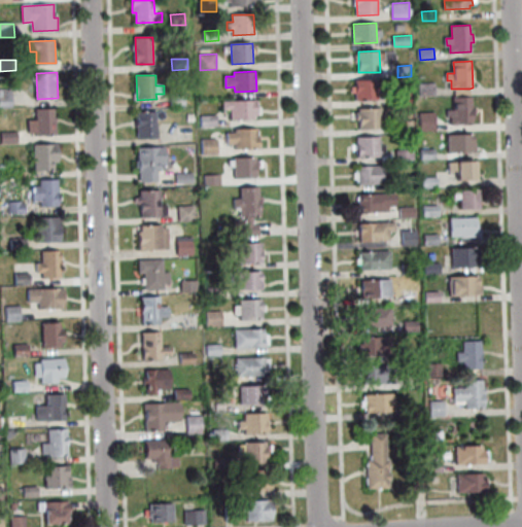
[(355,80),(378,79),(379,100),(356,101),(355,80)]
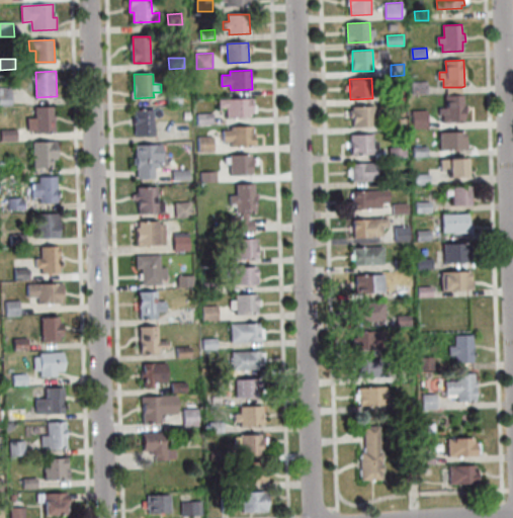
[(428,82),(429,93),(415,93),(415,82),(428,82)]
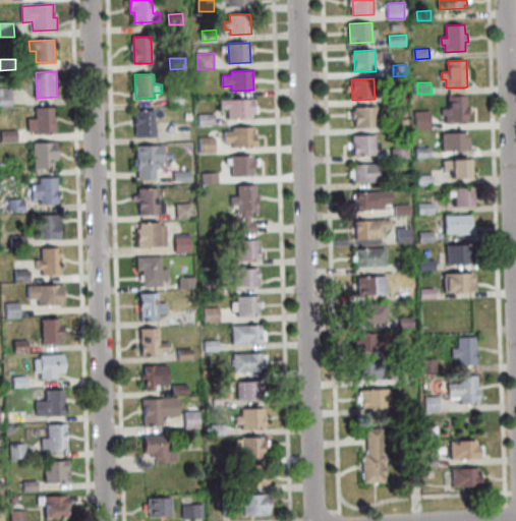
[(0,88),(13,88),(14,105),(0,105),(0,88)]
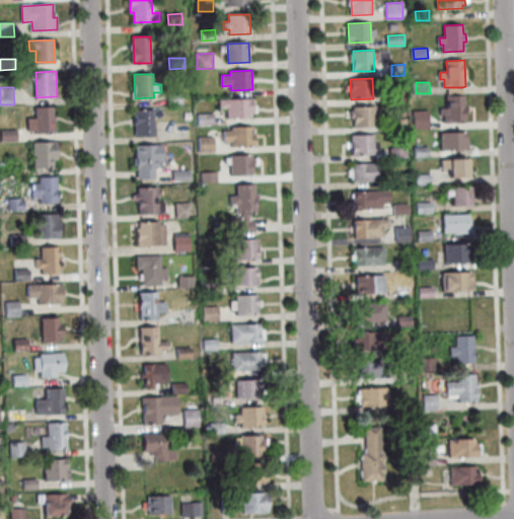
[(406,91),(407,102),(389,103),(389,92),(406,91)]
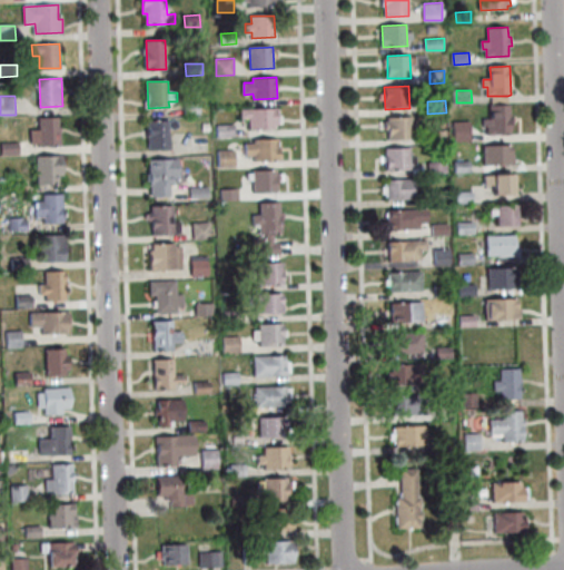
[(186,115),(186,104),(200,104),(200,115),(186,115)]
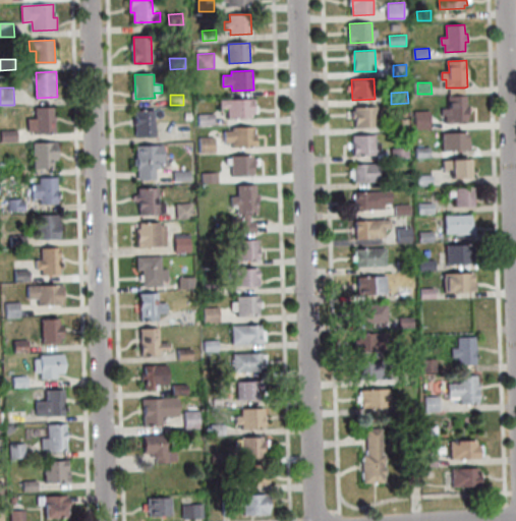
[(447,123),(446,115),(443,115),(443,109),(450,109),(450,97),(466,96),(468,122),(447,123)]
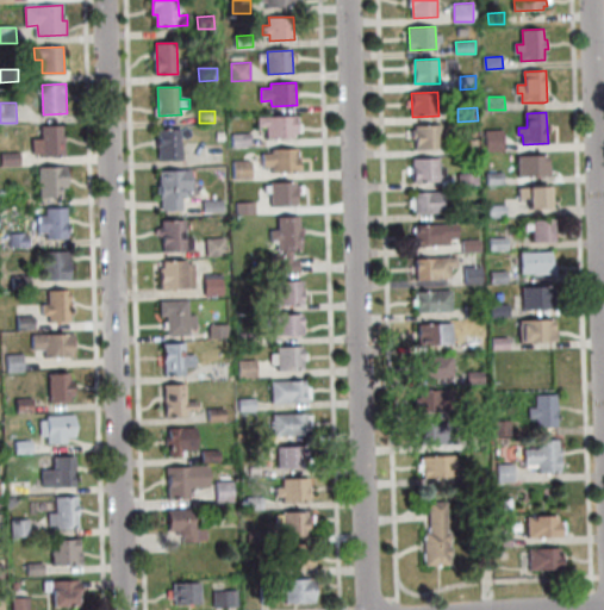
[(297,116),(298,134),(294,134),(294,138),(268,138),(268,126),(259,126),(259,117),(297,116)]
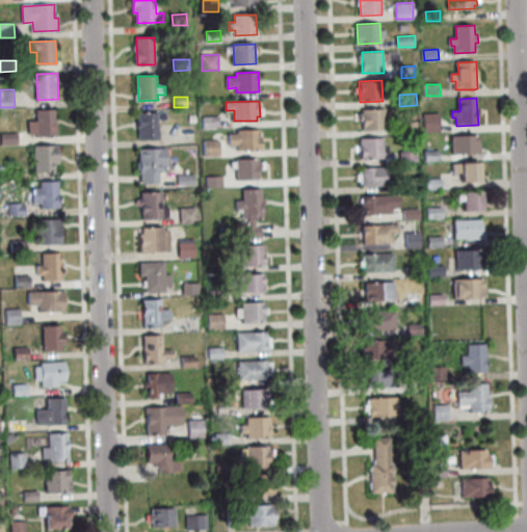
[(363,109),(385,108),(386,130),(364,131),(363,109)]
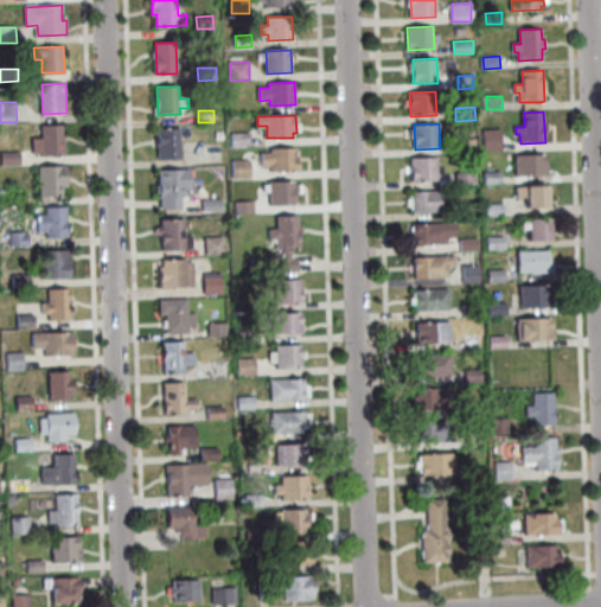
[(43,155),(43,152),(34,152),(34,139),(44,139),(43,126),(64,125),(65,155),(43,155)]
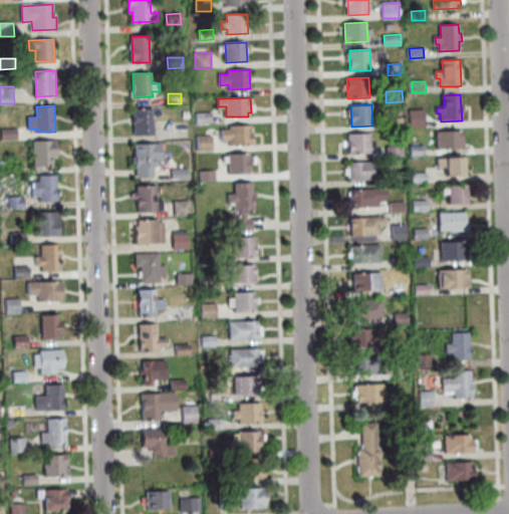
[(153,108),(154,135),(136,136),(134,109),(153,108)]
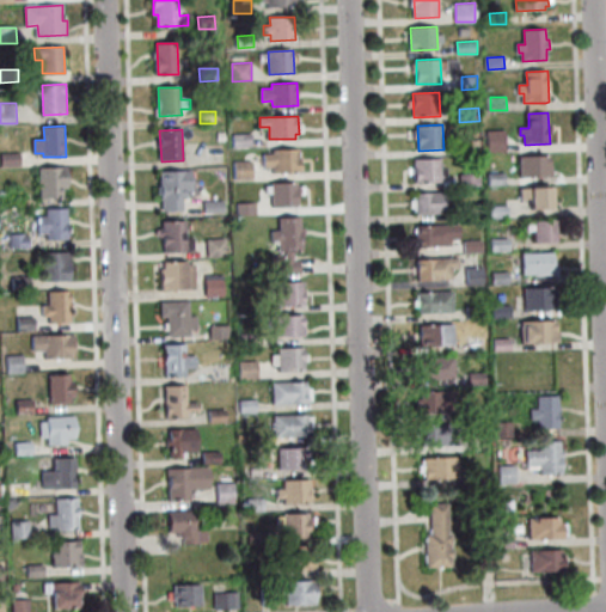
[(252,133),(252,146),(236,146),(234,134),(252,133)]
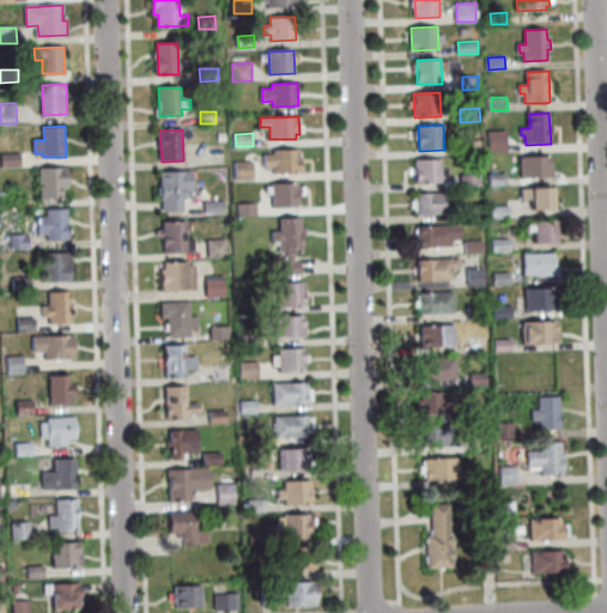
[(463,153),(462,140),(479,140),(479,152),(463,153)]
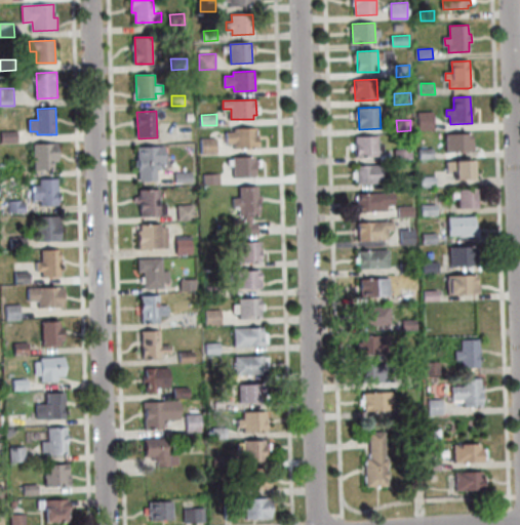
[(235,128),(257,128),(258,148),(236,149),(236,143),(227,143),(227,132),(235,132),(235,128)]
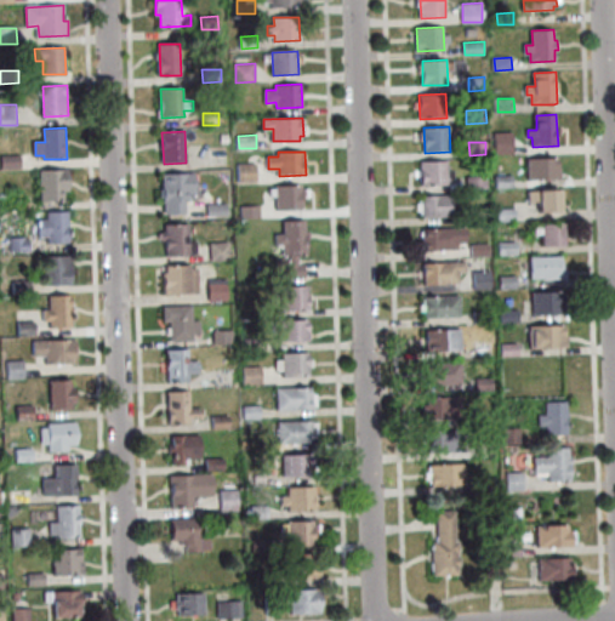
[(23,167),(4,169),(3,157),(22,155),(23,167)]
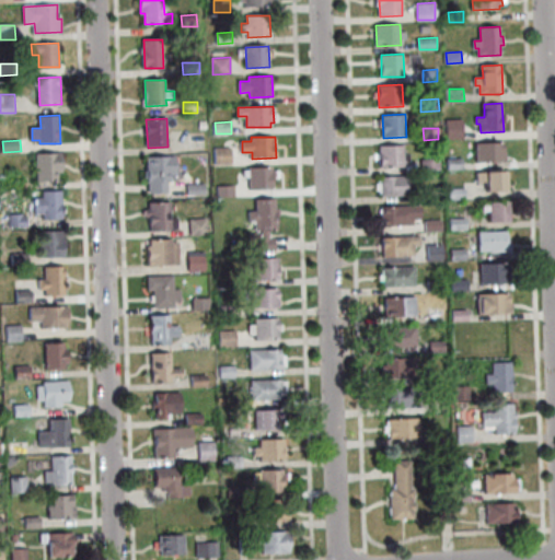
[(504,142),(505,152),(506,152),(507,161),(477,162),(476,143),(504,142)]
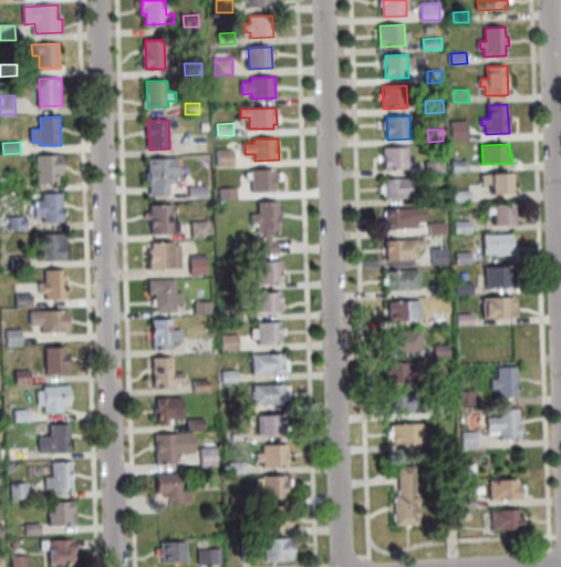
[(407,147),(408,156),(414,155),(414,163),(408,163),(408,168),(385,169),(384,148),(407,147)]
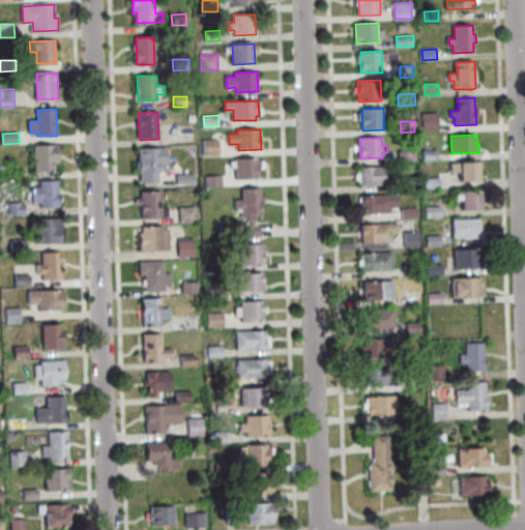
[(205,155),(204,140),(220,139),(221,155),(205,155)]
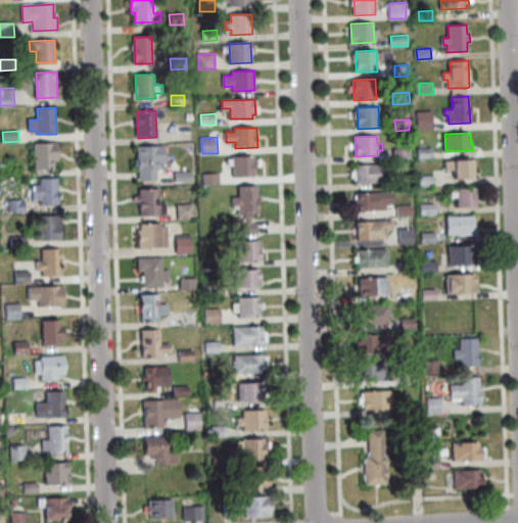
[(37,170),(36,144),(58,143),(59,160),(55,160),(56,169),(37,170)]
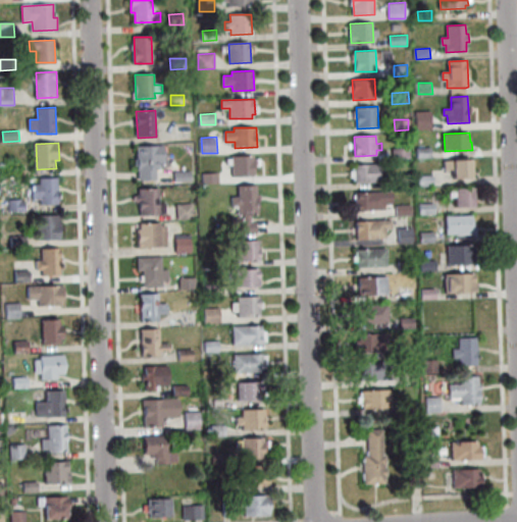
[(138,146),(163,146),(164,162),(156,162),(157,179),(139,179),(138,146)]
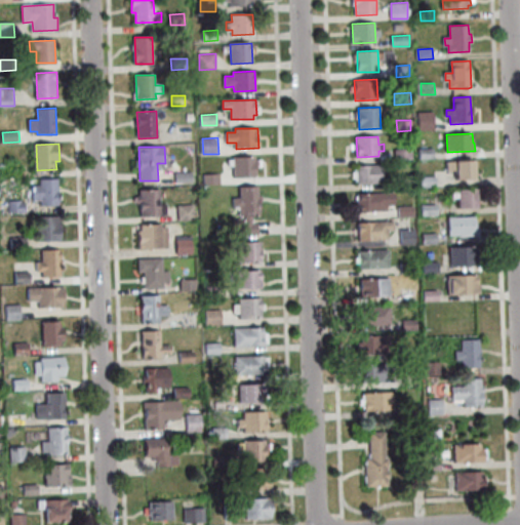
[(421,158),(420,149),(434,149),(434,158),(421,158)]
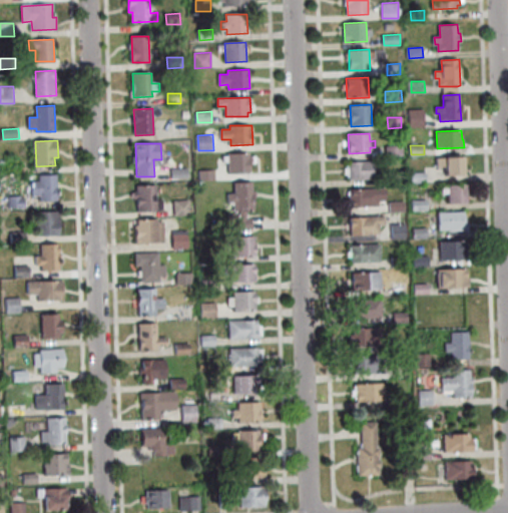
[(387,146),(404,146),(404,154),(387,155),(387,146)]
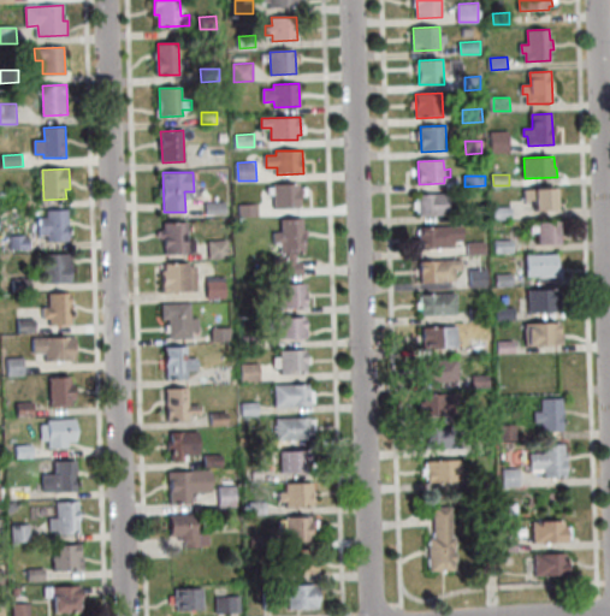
[(298,184),(298,189),(302,189),(302,196),(300,196),(300,207),(274,208),(273,185),(298,184)]
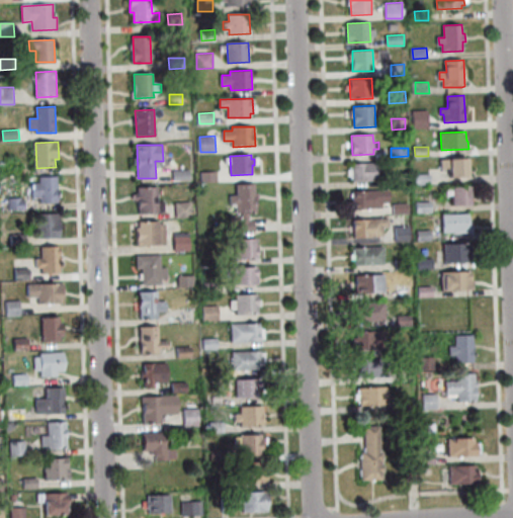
[(441,160),(467,159),(468,176),(450,176),(450,168),(442,168),(441,160)]
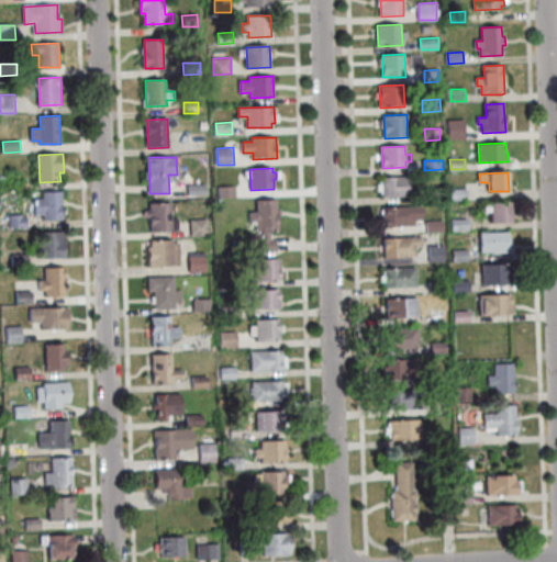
[(413,177),(414,195),(383,197),(382,178),(413,177)]
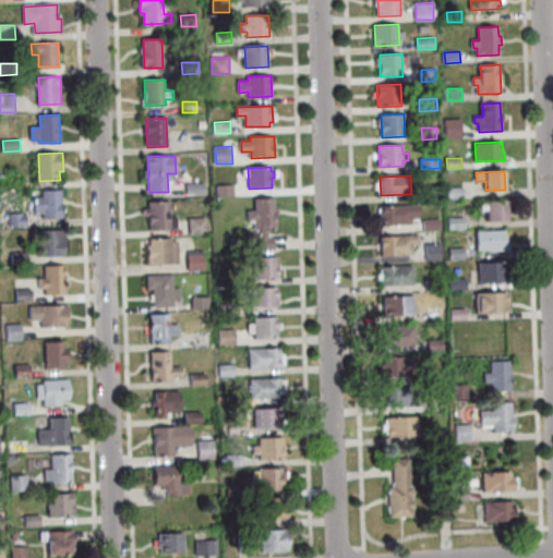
[(187,183),(205,183),(205,194),(188,195),(187,183)]
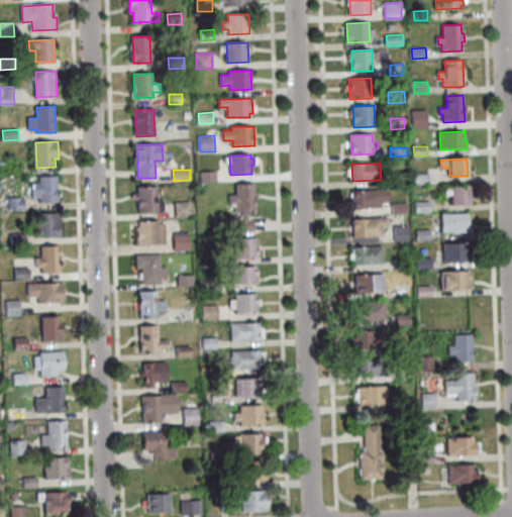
[(202,182),(201,172),(217,172),(217,181),(202,182)]
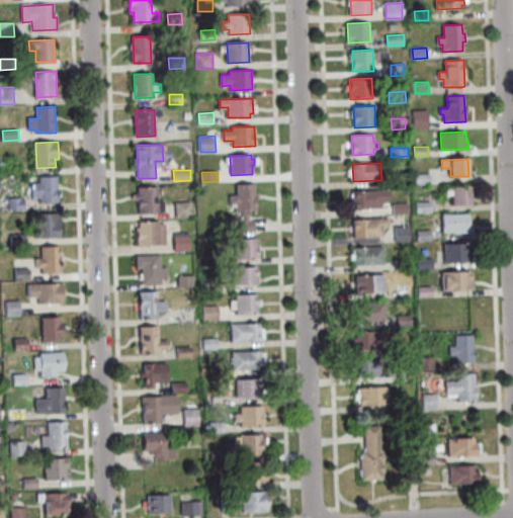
[(416,185),(416,174),(431,174),(432,184),(416,185)]
